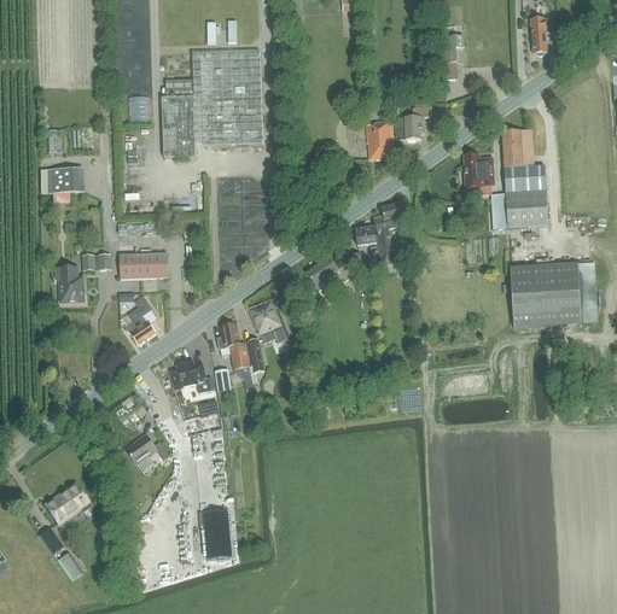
[(341,0),(342,11),(355,10),(354,0),(341,0)]
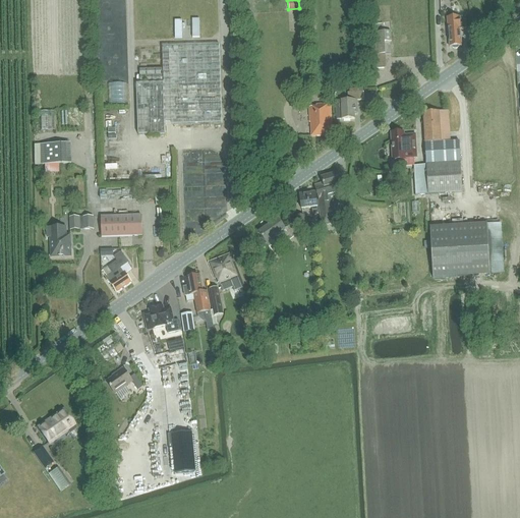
[(465,14),(447,15),(448,26),(449,44),(451,44),(451,45),(453,46),(455,46),(457,46),(458,45),(458,43),(460,43),(459,26),(466,25),(465,14)]
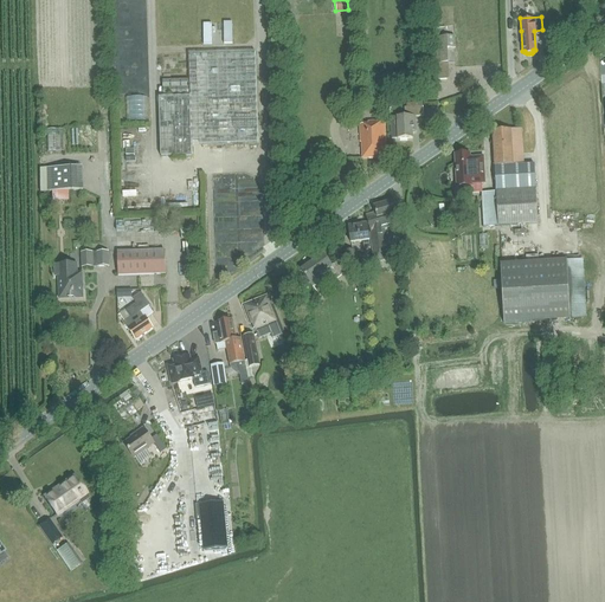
[(439,60),(448,59),(446,46),(454,45),(454,33),(438,34),(439,60)]
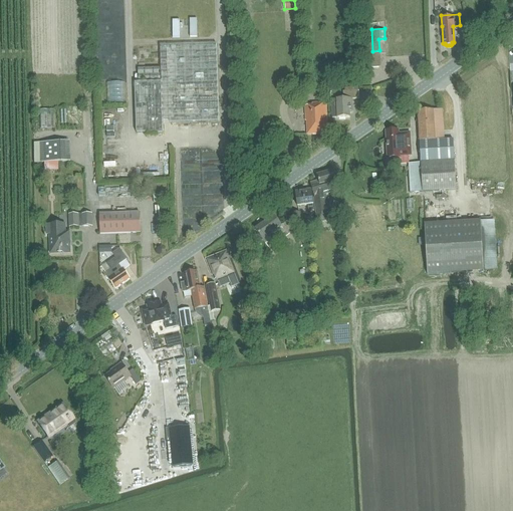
[(138,66),(138,79),(135,79),(136,131),(161,130),(161,120),(218,119),(216,41),(160,43),(160,65),(138,66)]
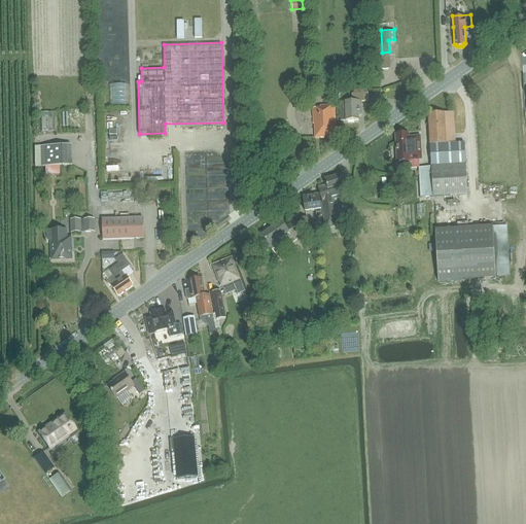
[(48,78),(47,90),(62,91),(63,78),(48,78)]
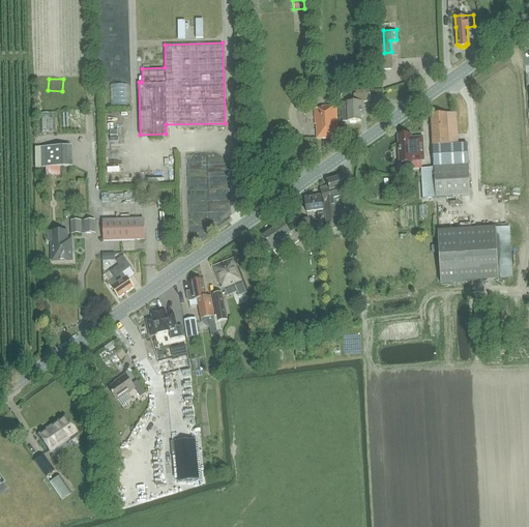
[(355,87),(355,92),(353,92),(353,99),(340,100),(341,119),(347,119),(359,119),(359,112),(362,112),(362,99),(369,99),(369,86),(355,87)]
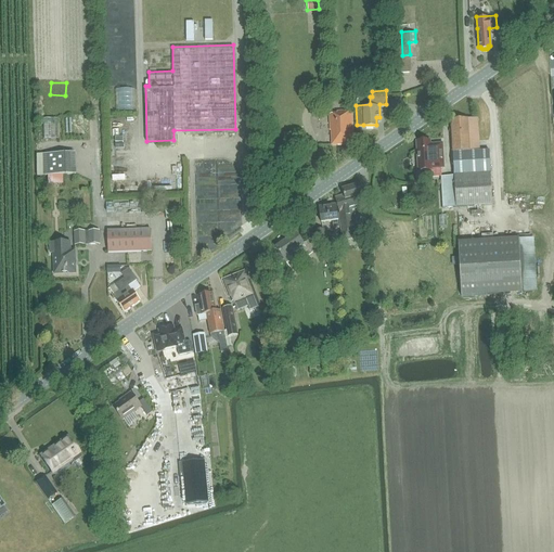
[(351,108),(336,108),(336,111),(329,112),(329,128),(330,128),(331,142),(352,141),(351,127),(352,127),(351,108)]
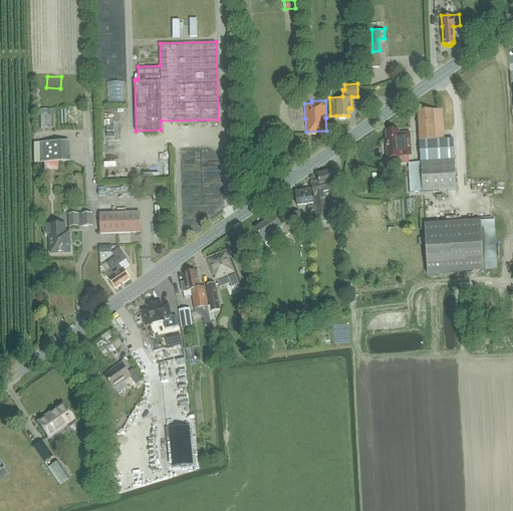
[(420,161),(408,162),(410,190),(455,188),(452,138),(434,139),(434,129),(433,118),(439,117),(438,107),(417,108),(420,149),(420,160),(420,161)]
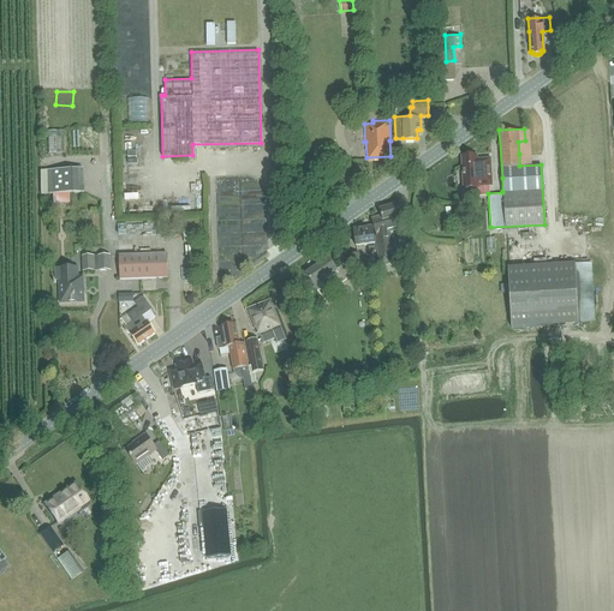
[(475,153),(462,154),(463,174),(464,187),(475,187),(476,193),(487,192),(487,184),(490,184),(489,171),(489,157),(476,157),(475,153)]
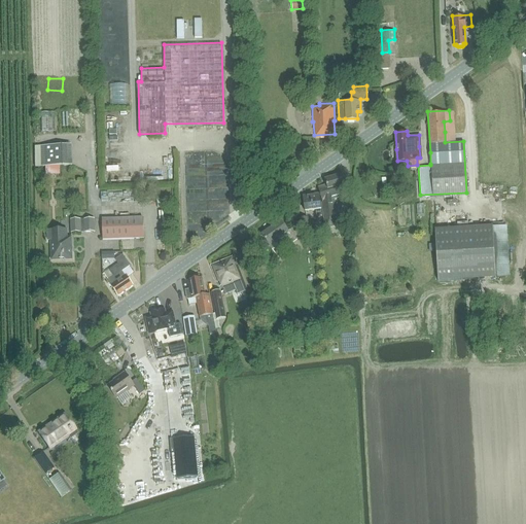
[(70,142),(34,144),(35,164),(44,164),(44,172),(59,172),(59,164),(71,163),(70,142)]
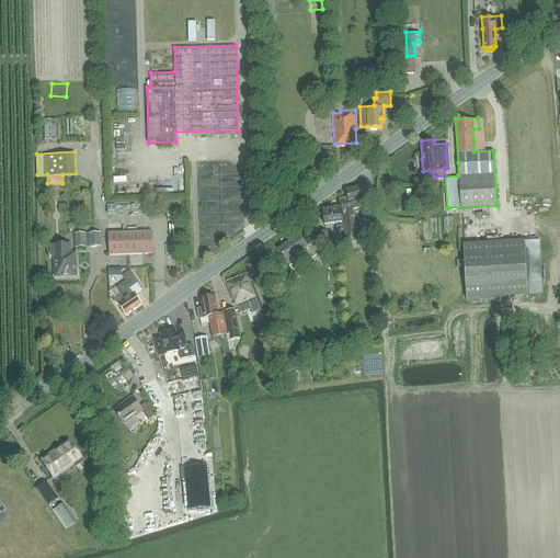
[(342,207),(342,211),(343,213),(342,213),(345,240),(360,238),(356,209),(363,207),(361,198),(366,197),(362,183),(345,189),(347,195),(339,197),(341,207),(342,207)]
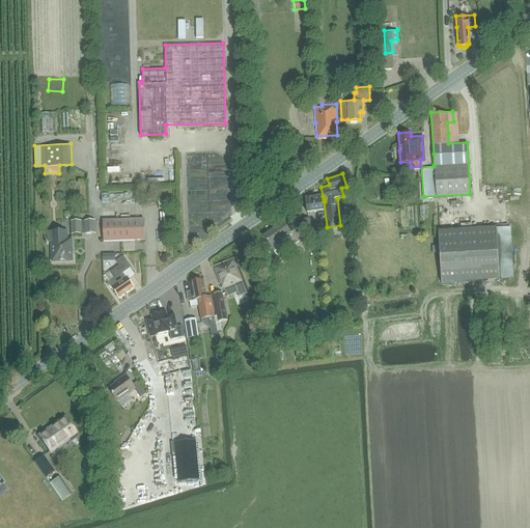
[(321,193),(304,195),(306,211),(317,210),(318,216),(324,215),(323,209),(321,193)]
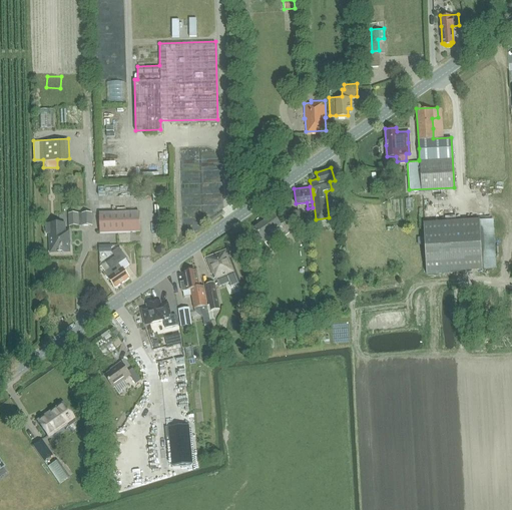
[(99,230),(139,229),(138,209),(98,210),(99,230)]
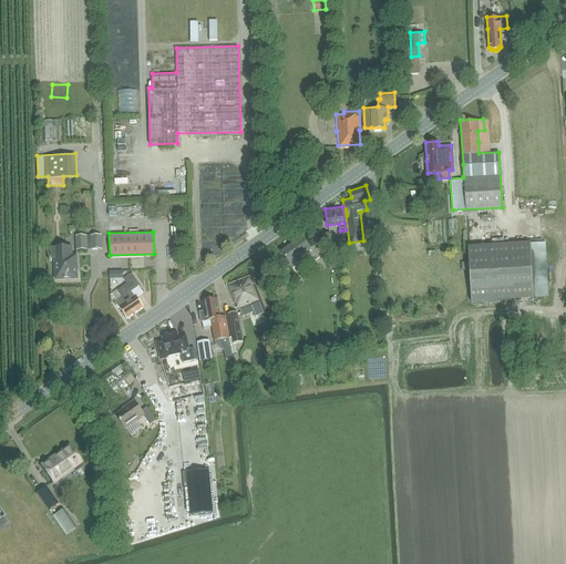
[(323,248),(325,248),(332,247),(330,232),(321,233),(322,238),(323,248)]
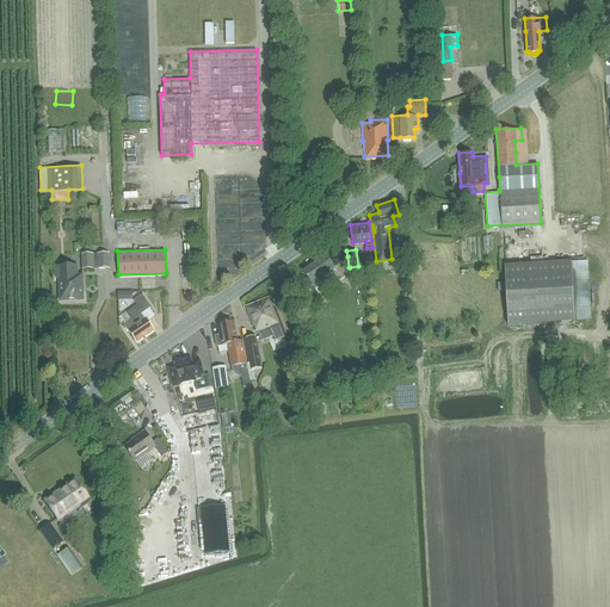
[(81,267),(109,266),(109,251),(80,252),(81,267)]
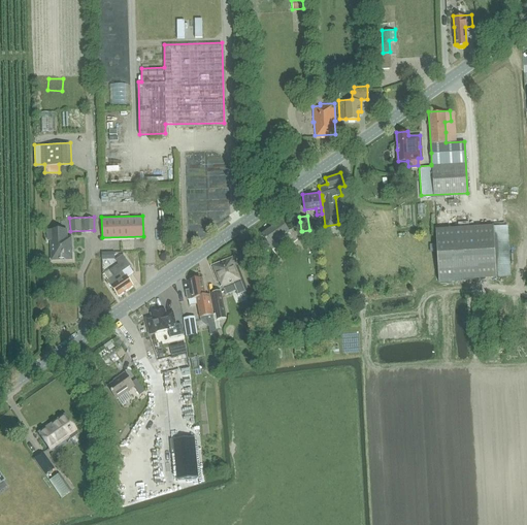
[(281,219),(261,233),(271,248),(282,241),(285,247),(302,233),(302,231),(301,231),(300,222),(288,229),(281,219)]
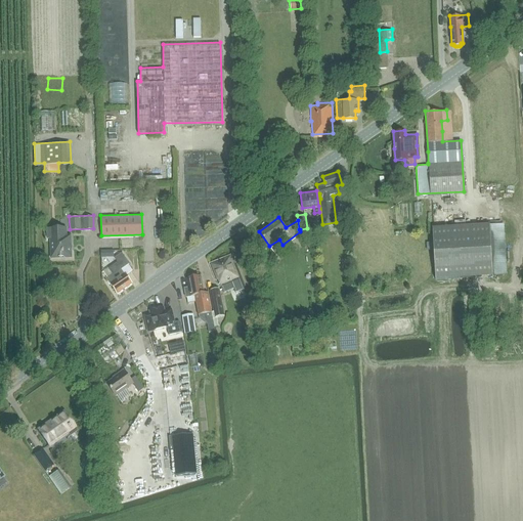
[(489,223),(432,226),(435,277),(492,274),(489,223)]
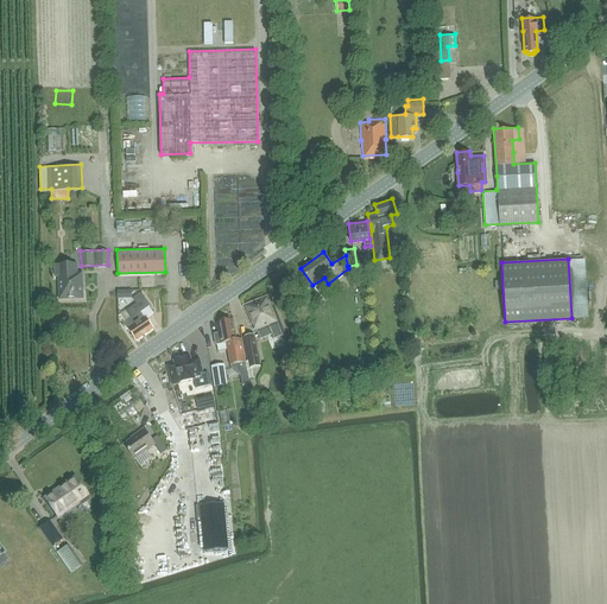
[(54,274),(57,274),(58,297),(82,297),(81,271),(78,271),(77,261),(54,262),(54,274)]
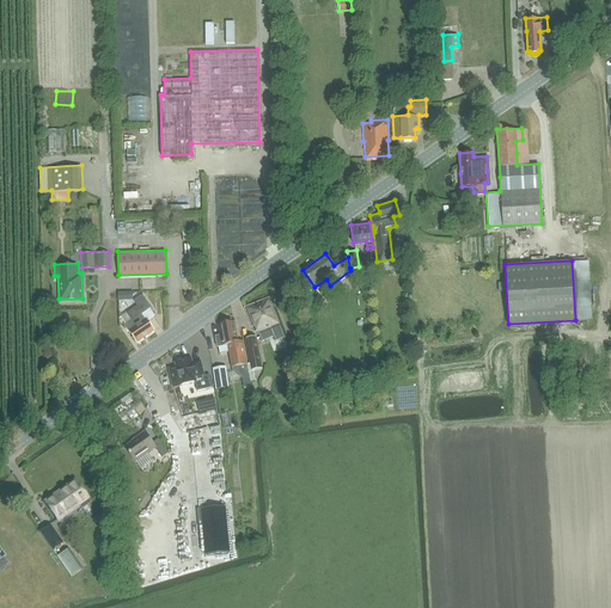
[(136,341),(153,329),(145,317),(144,318),(140,312),(150,305),(141,293),(133,299),(136,304),(126,311),(130,318),(124,323),(136,341)]
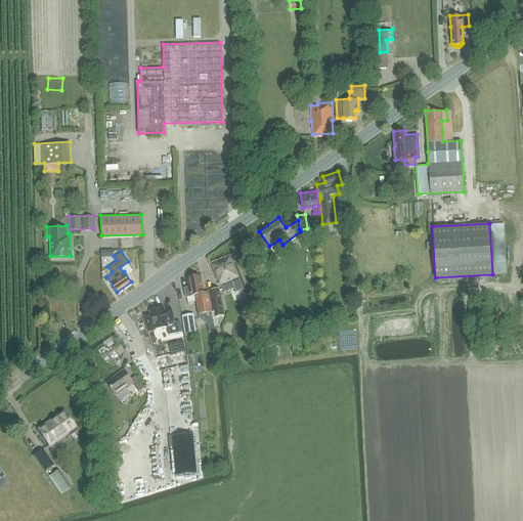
[(231,252),(209,261),(215,278),(217,277),(223,291),(233,287),(234,291),(246,287),(231,252)]
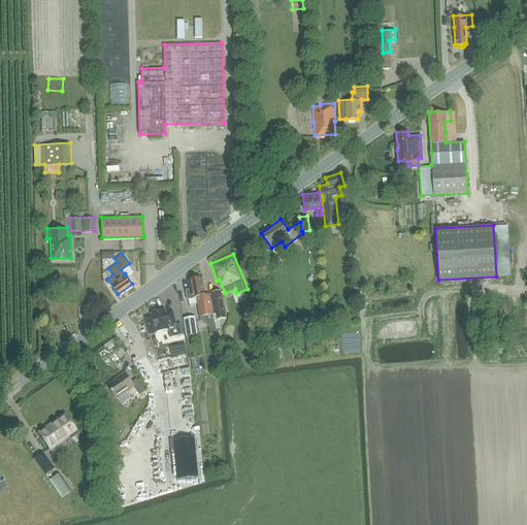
[(190,279),(188,279),(191,297),(197,296),(199,303),(200,303),(202,315),(212,313),(208,293),(204,294),(201,276),(199,276),(199,273),(189,275),(190,279)]
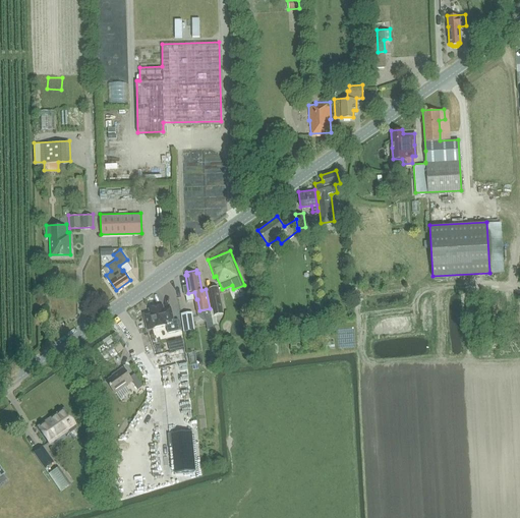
[(213,313),(222,312),(217,285),(209,287),(213,313)]
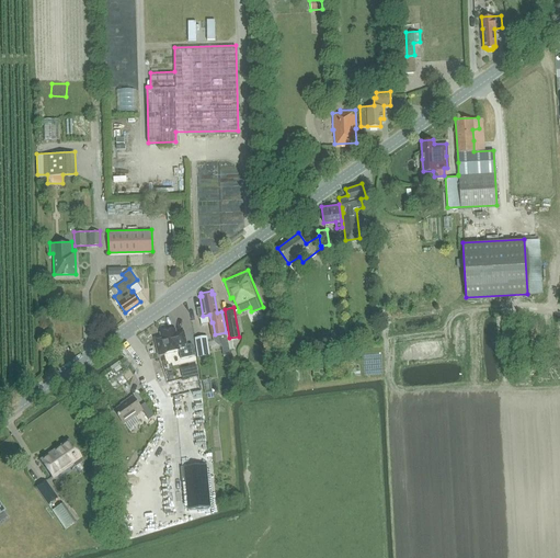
[(191,342),(185,343),(183,330),(175,331),(174,328),(160,330),(161,334),(155,337),(158,353),(178,349),(180,356),(194,353),(191,342)]
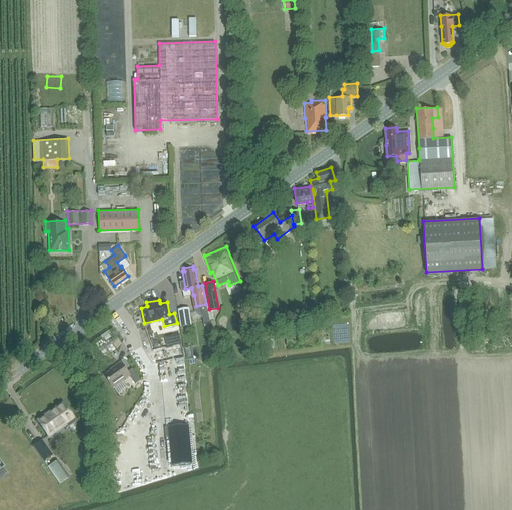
[(180,320),(189,318),(187,307),(178,308),(180,320)]
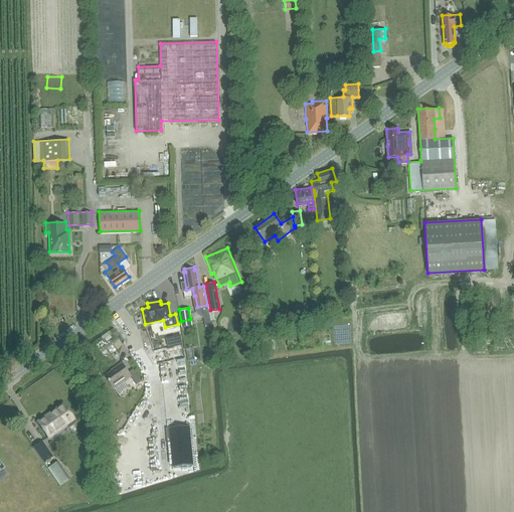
[(205,326),(212,325),(210,313),(203,315),(205,326)]
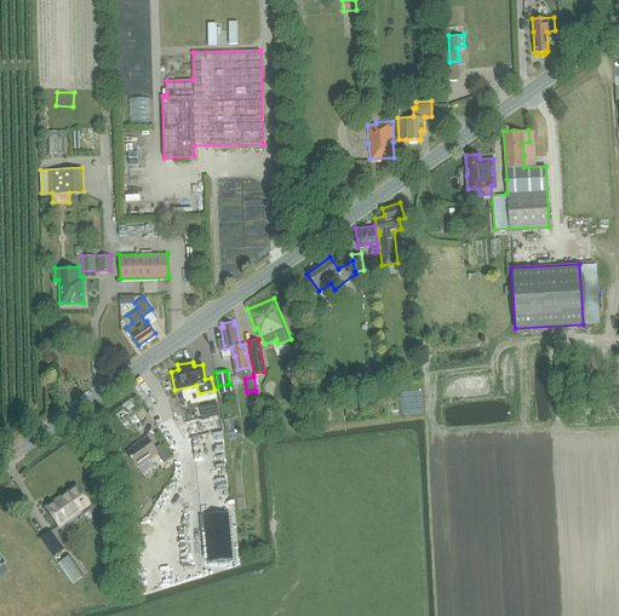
[(238,408),(224,410),(225,424),(239,422),(238,408)]
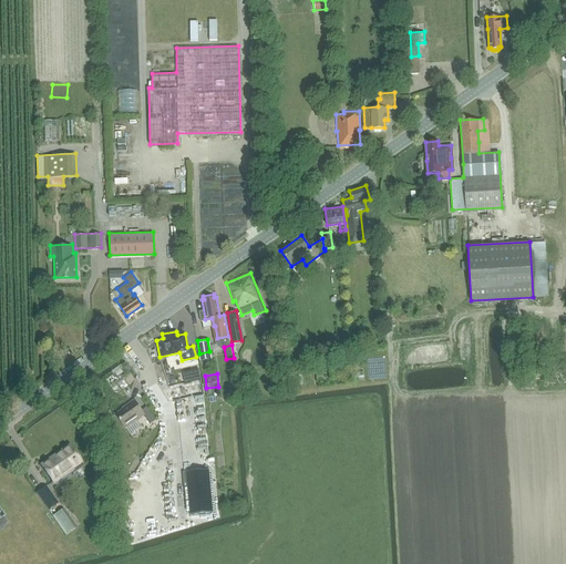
[(148,422),(154,418),(145,406),(141,409),(134,400),(114,412),(124,427),(143,413),(148,422)]
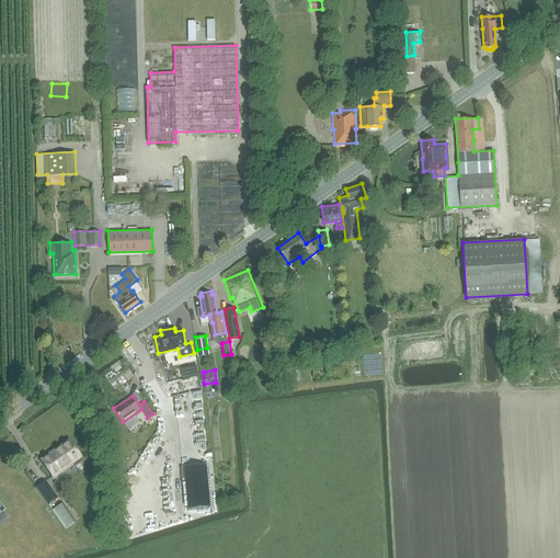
[(52,475),(79,455),(68,439),(41,458),(52,475)]
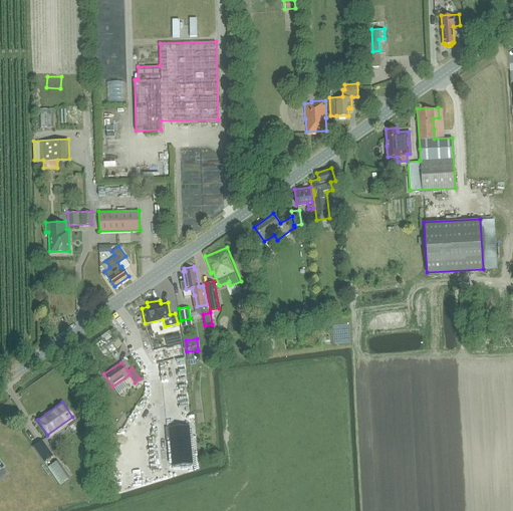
[(172,466),(192,464),(189,424),(169,426),(172,466)]
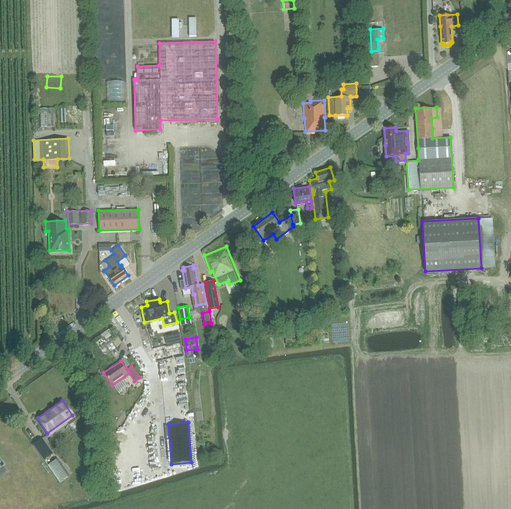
[(43,458),(51,452),(41,437),(32,443),(43,458)]
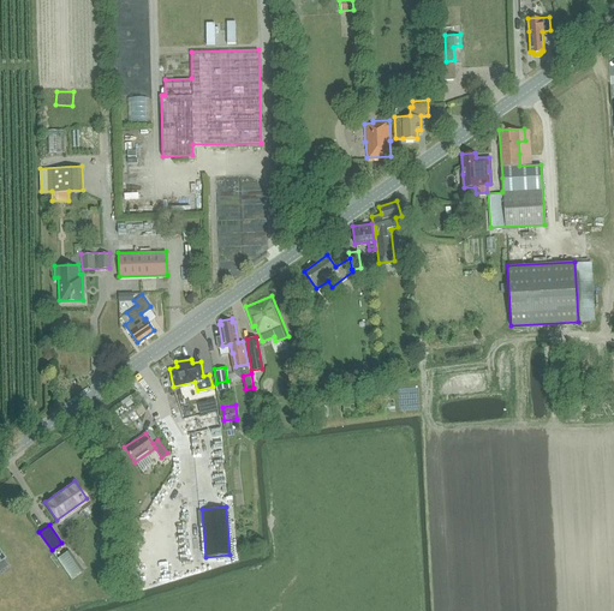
[(69,547),(55,556),(70,577),(82,569),(69,547)]
